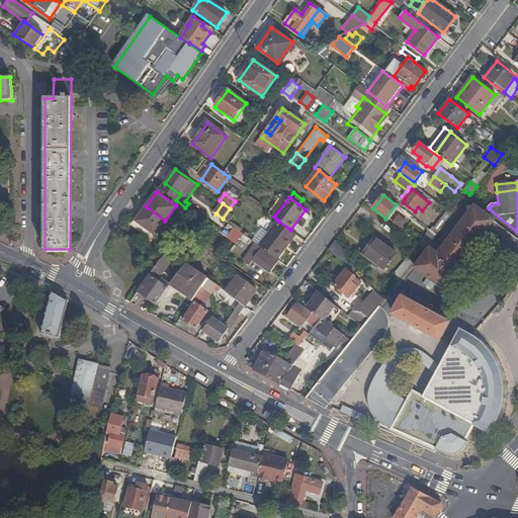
[(156,235),(165,221),(146,206),(132,227),(150,239),(153,235),(151,234),(152,233),(156,235)]
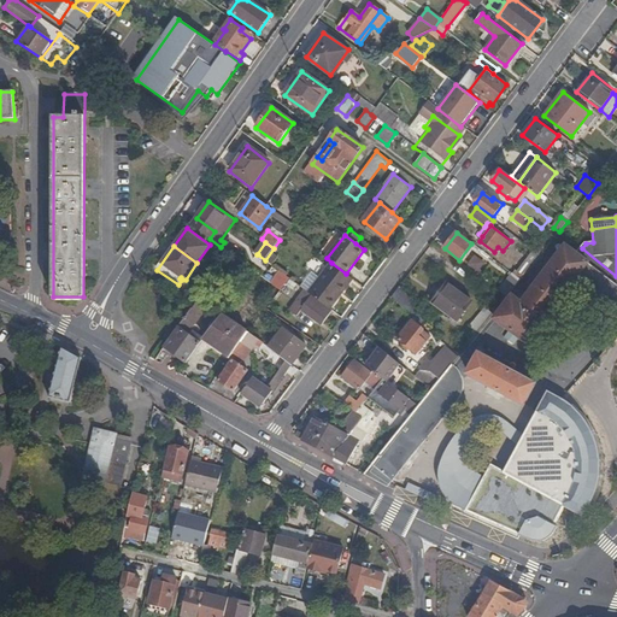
[(616,285),(576,254),(564,246),(522,304),(512,297),(494,318),(495,319),(527,344),(571,283),(616,317),(616,285)]
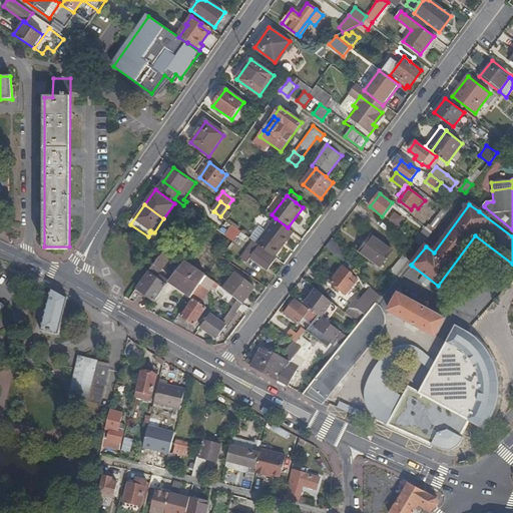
[(512,236),(512,234),(512,229),(484,206),(479,211),(512,236)]
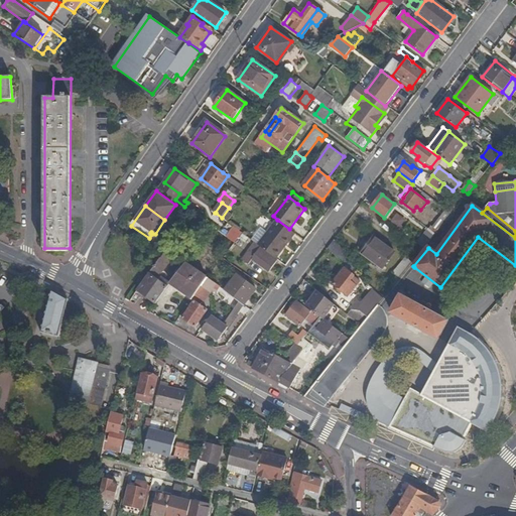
[(398,212),(391,221),(402,230),(409,221),(398,212)]
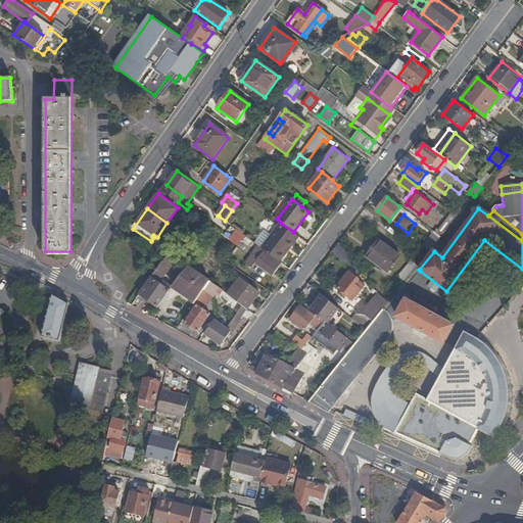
[(276,259),(280,263),(299,236),(293,232),(281,223),(271,236),(262,248),(276,259)]
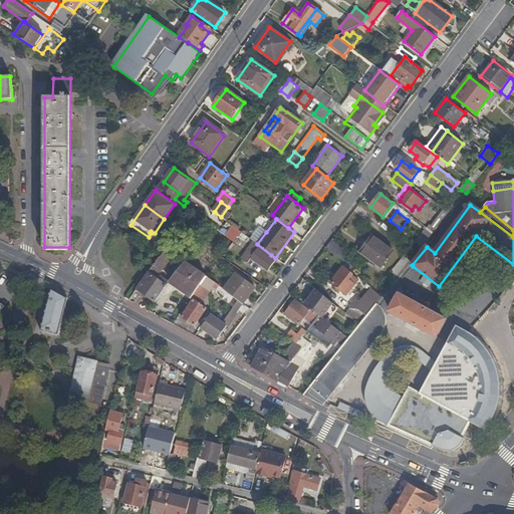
[(226,236),(234,242),(238,237),(241,232),(233,226),(230,230),(226,236)]
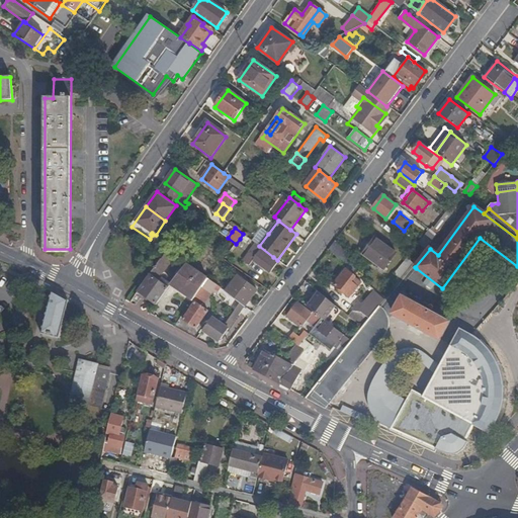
[(261,228),(252,241),(256,244),(259,246),(268,234),(261,228)]
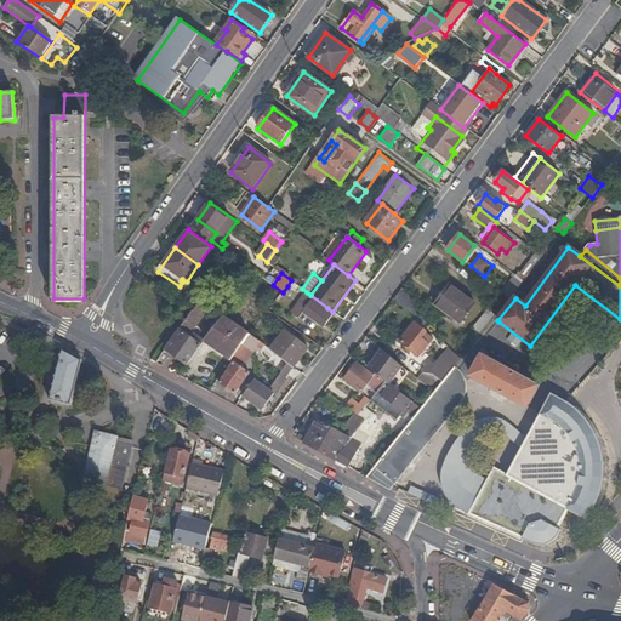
[(291,280),(288,286),(295,292),(298,286),(291,280)]
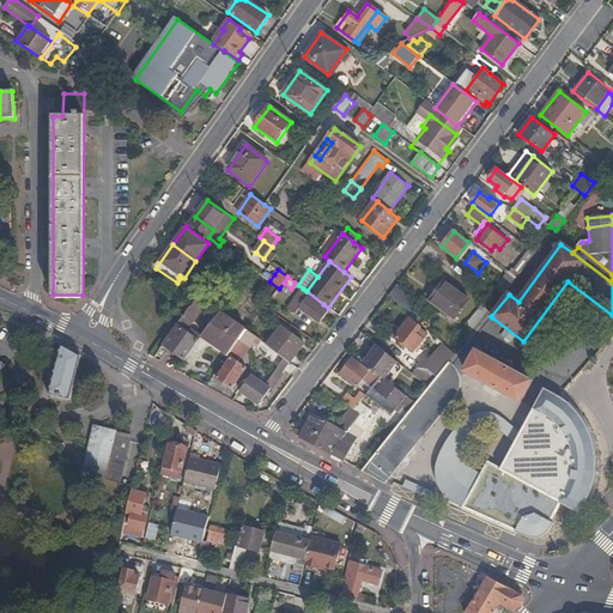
[(454,320),(463,308),(455,302),(461,295),(444,281),(429,301),(454,320)]
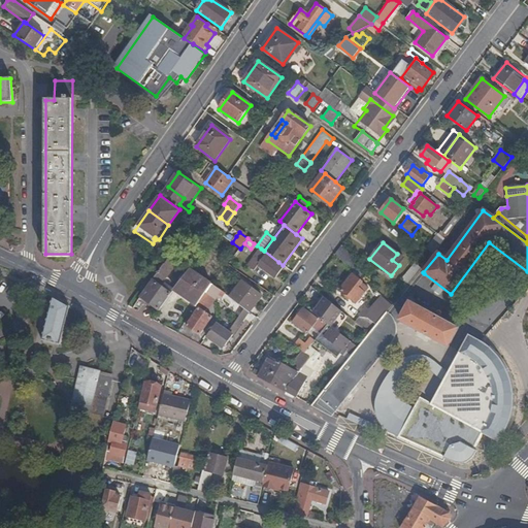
[(341,245),(335,255),(355,272),(360,267),(341,245)]
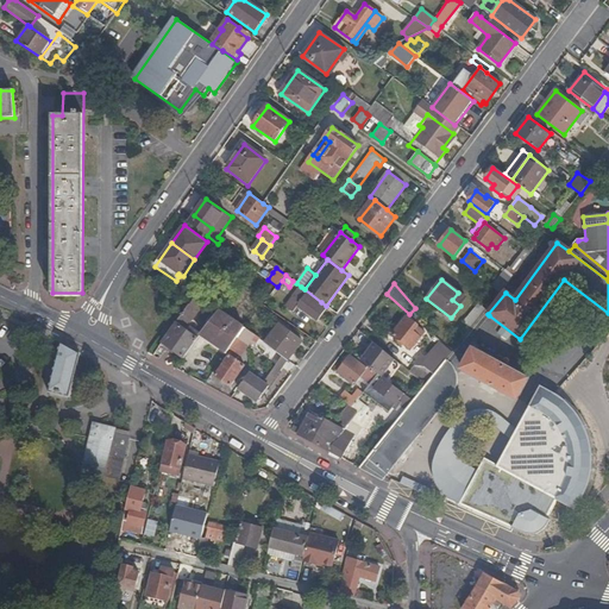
[(311,315),(318,306),(297,292),(286,307),(293,312),(297,306),(311,315)]
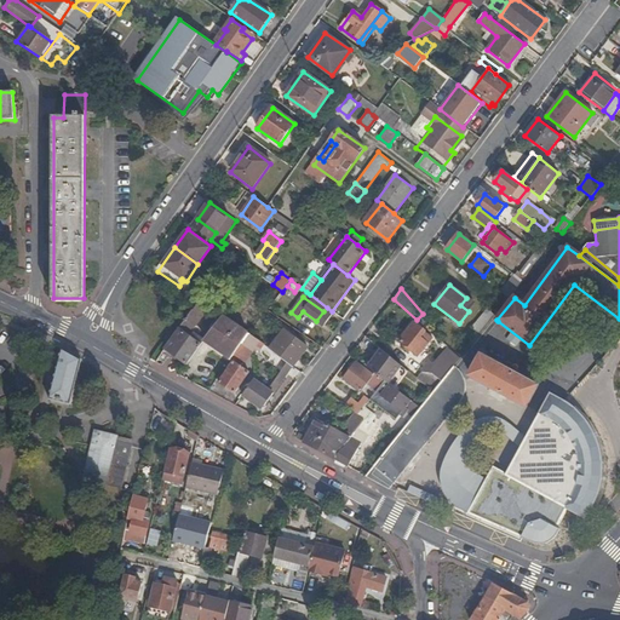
[(460,305),(469,311),(475,304),(466,298),(460,305)]
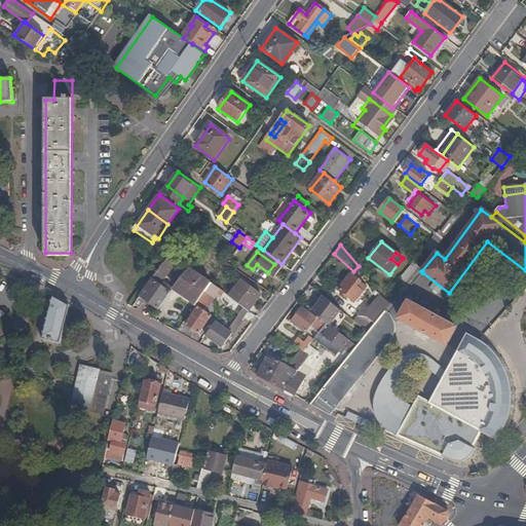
[(152,304),(159,309),(172,293),(159,285),(178,259),(172,254),(164,263),(152,280),(138,301),(150,306),(152,304)]
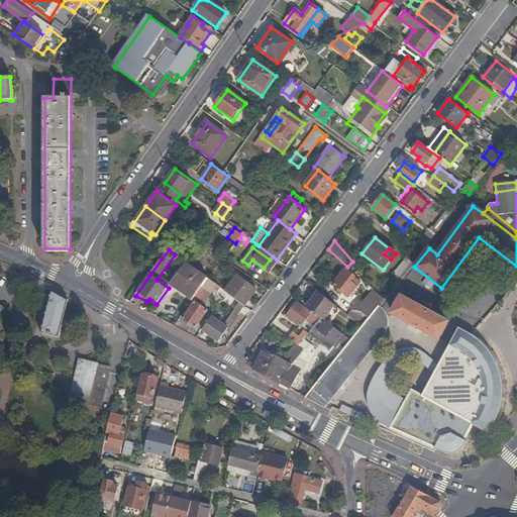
[(392,277),(398,282),(412,265),(413,264),(407,257),(392,277)]
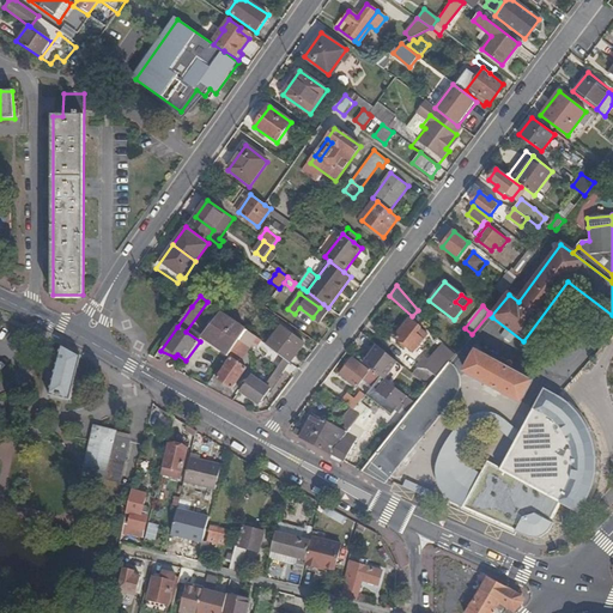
[(204,337),(212,344),(230,356),(232,352),(241,341),(247,333),(222,314),(204,337)]
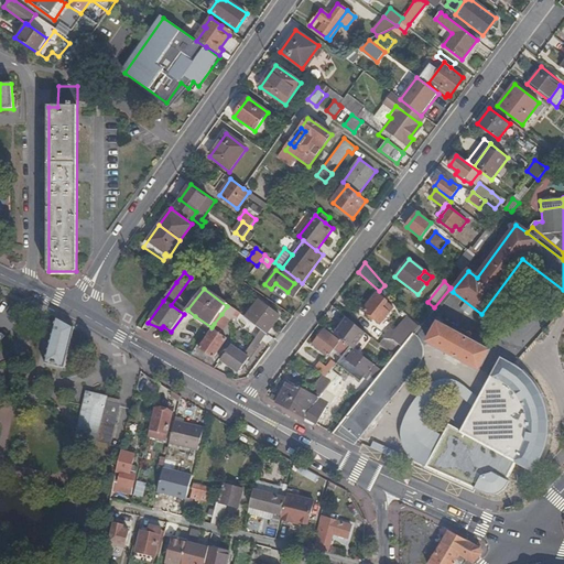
[(419,327),(413,334),(416,337),(453,292),(452,291),(449,289),(434,307),(432,312),(419,327)]
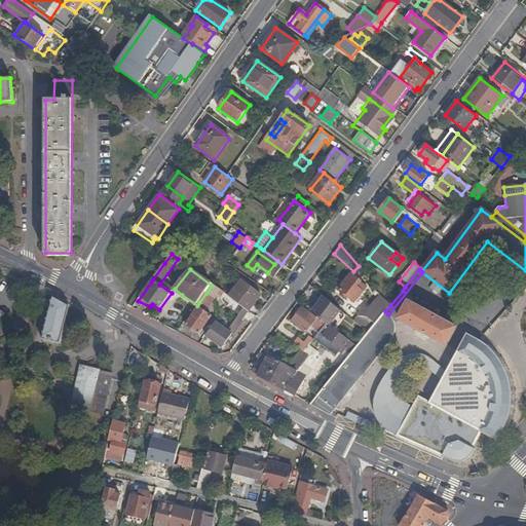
[(351,274),(339,289),(354,302),(367,287),(351,274)]
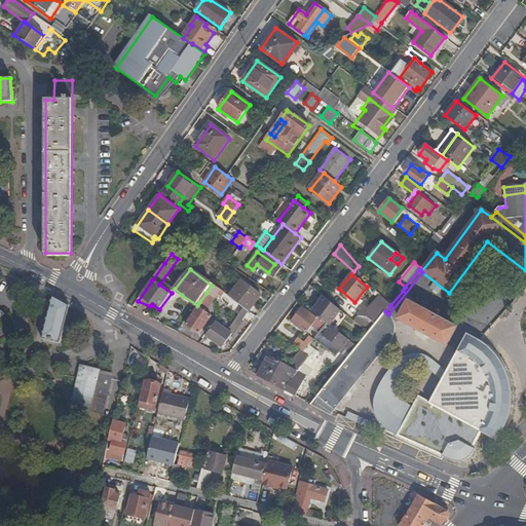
[(239,279),(228,296),(243,307),(248,310),(260,294),(239,279)]
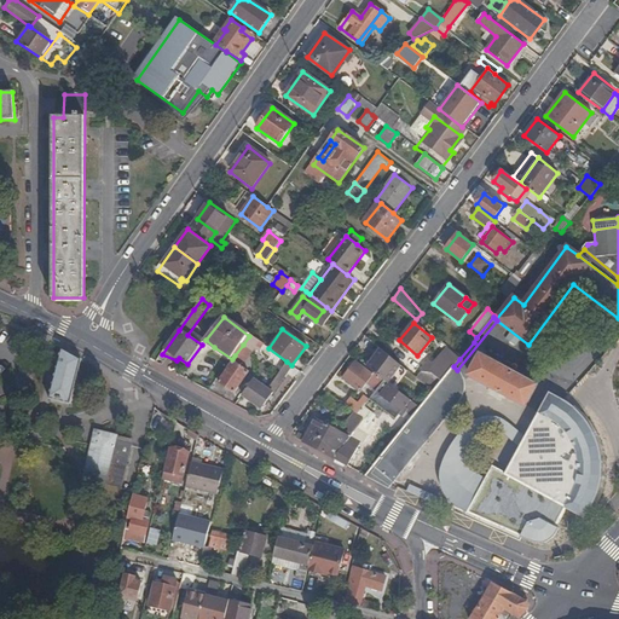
[(261,342),(250,335),(249,336),(243,345),(253,353),(255,350),(259,353),(264,346),(260,343),(261,343),(261,342)]
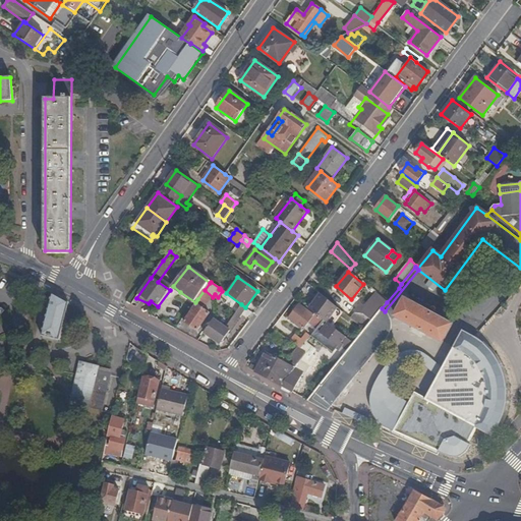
[(205,290),(197,299),(205,303),(207,305),(213,297),(205,290)]
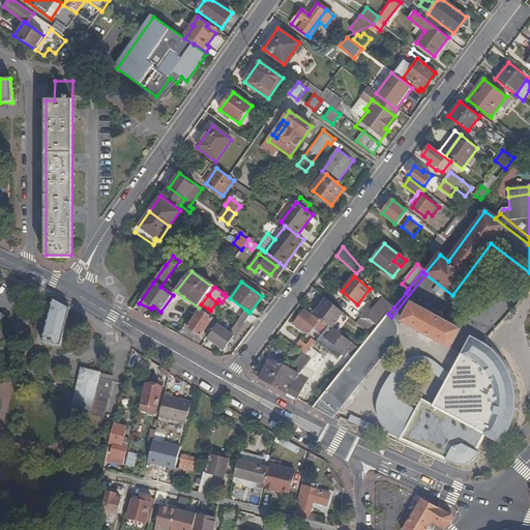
[(182,299),(197,311),(199,308),(199,307),(183,297),(182,299)]
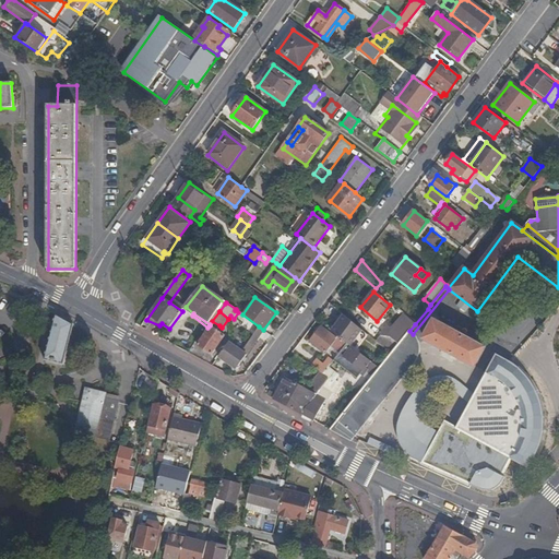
[(72,323),(56,314),(45,359),(63,364),(72,323)]
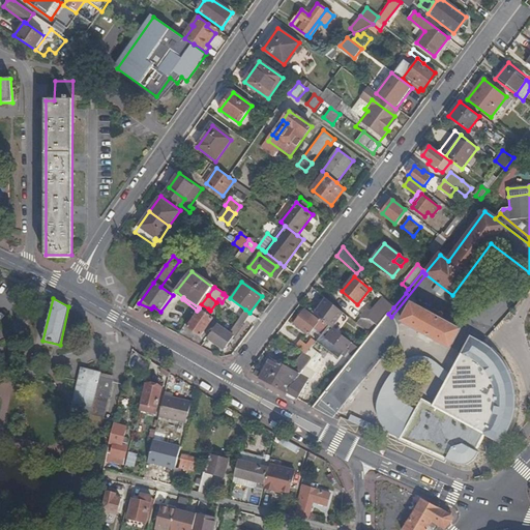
[(369,320),(378,327),(388,314),(393,307),(384,298),(378,306),(383,310),(377,318),(366,310),(360,318),(361,318),(363,320),(369,320)]
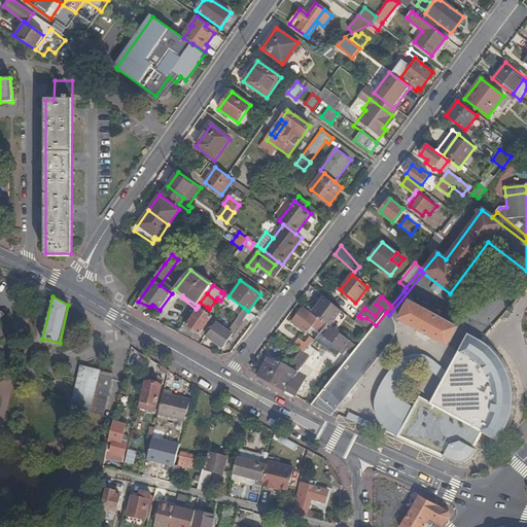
[(330,327),(342,312),(324,297),(312,313),(318,317),(327,324),(330,327)]
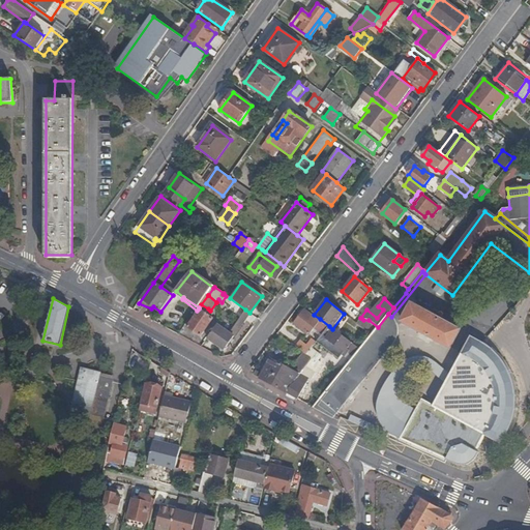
[(497,315),(503,314),(514,300),(496,301),(497,315)]
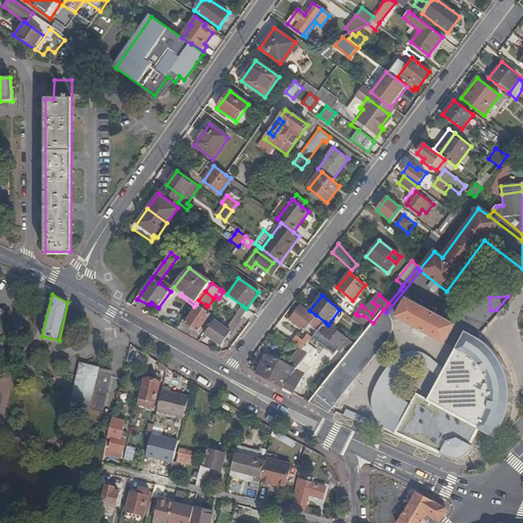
[(196,303),(196,304),(197,305),(202,308),(205,304),(198,300),(196,303)]
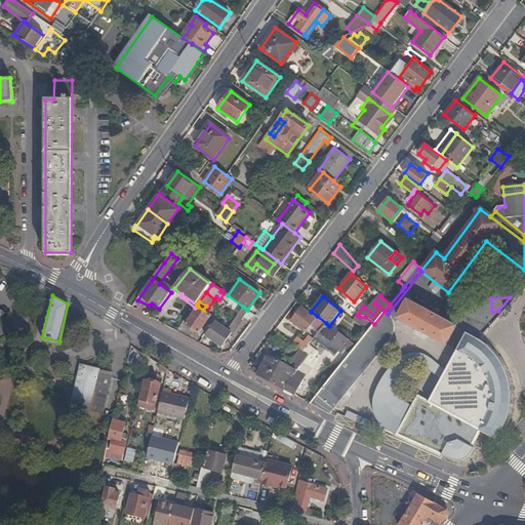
[(454,327),(407,301),(398,318),(445,344),(454,327)]
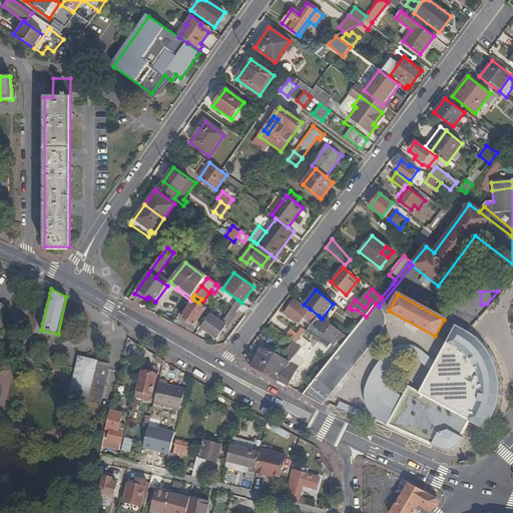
[(314,322),(319,316),(310,309),(309,311),(292,298),(287,304),(290,307),(285,314),(299,325),(306,316),(314,322)]
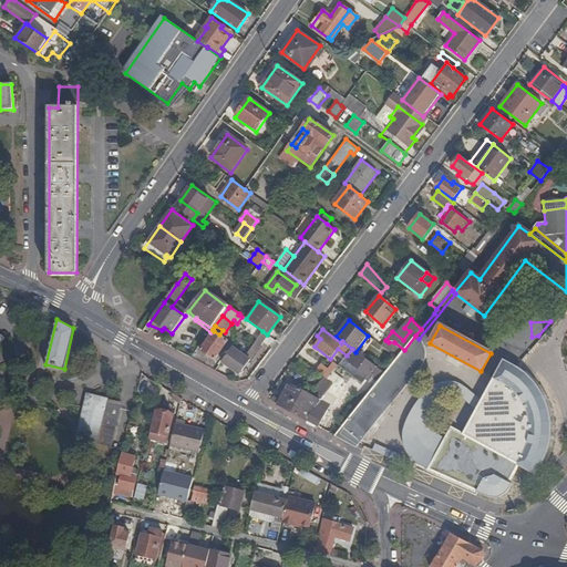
[(219,334),(214,331),(200,350),(215,360),(228,341),(219,334)]
